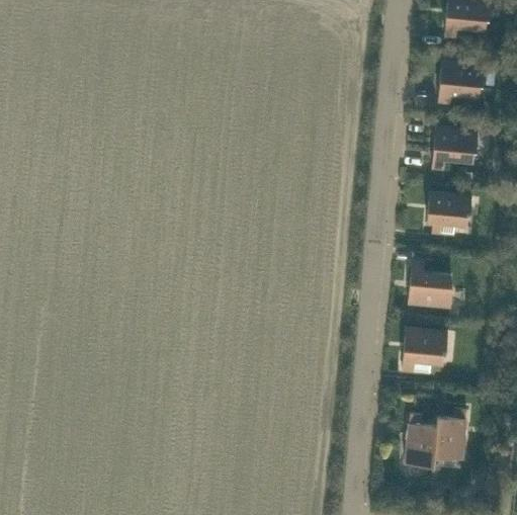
[(489,21),(490,0),(447,0),(445,27),(444,37),(456,38),(457,29),(485,31),(486,21),(489,21)]
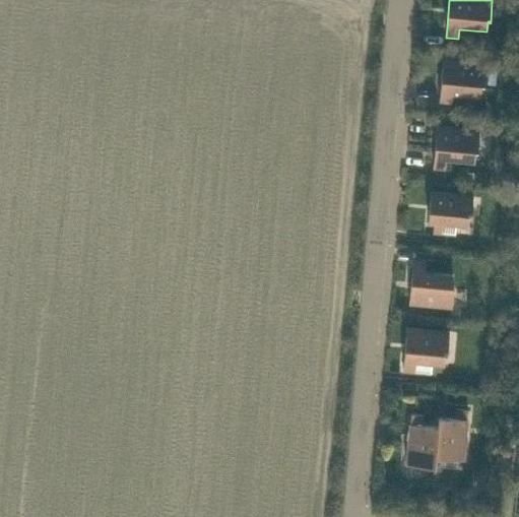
[(483,87),(485,66),(444,62),(441,94),(440,104),(452,105),(453,95),(480,98),(481,87),(483,87)]
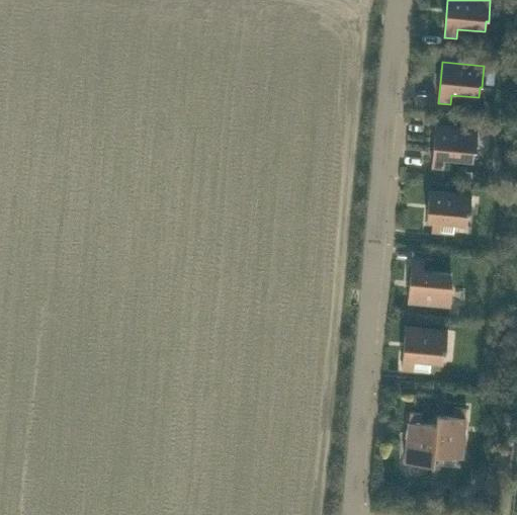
[(476,153),(478,132),(436,127),(432,160),(433,160),(432,170),(443,171),(444,161),(472,164),(474,153),(476,153)]
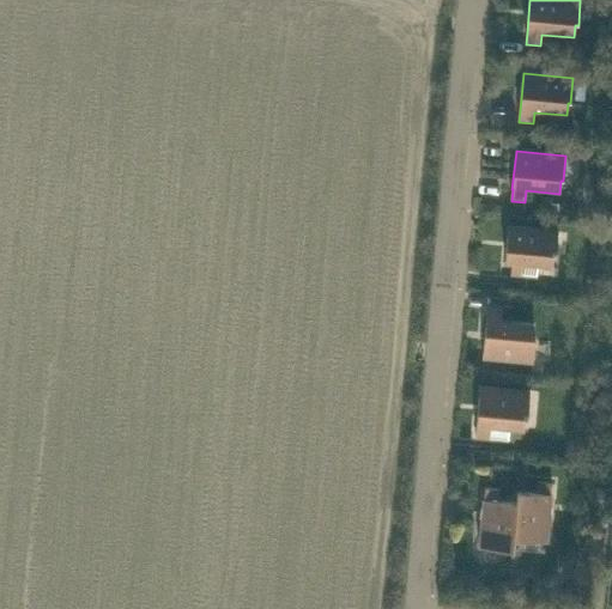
[(556,256),(558,233),(508,229),(506,265),(511,266),(511,276),(537,279),(538,268),(552,269),(553,256),(556,256)]
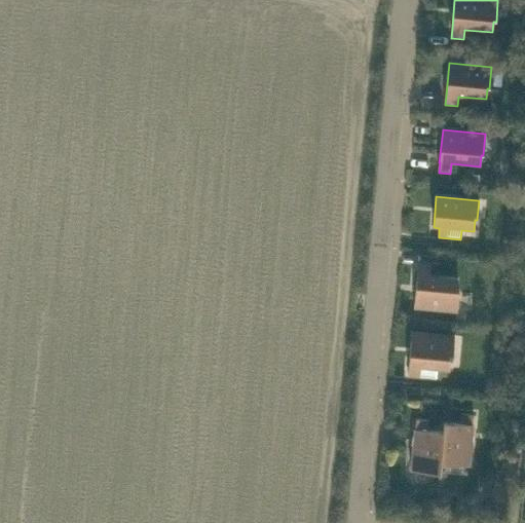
[(429,278),(430,268),(418,267),(417,276),(414,310),(457,313),(459,292),(457,292),(458,281),(429,278)]
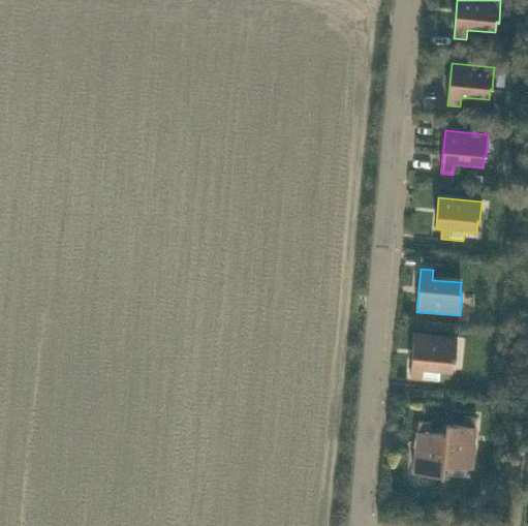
[(456,363),(457,340),(414,336),(411,369),(410,379),(441,382),(441,381),(439,380),(440,372),(452,373),(453,362),(456,363)]
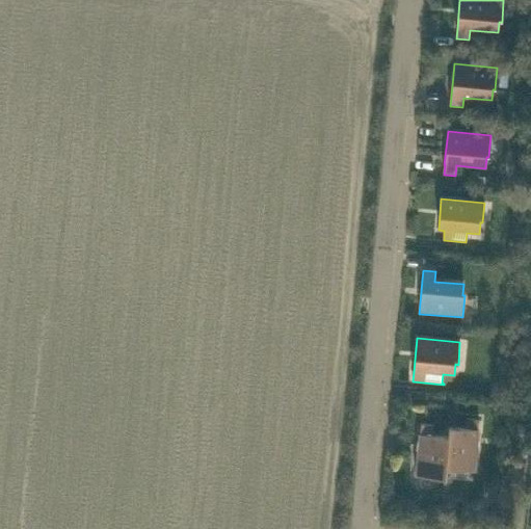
[(478,431),(479,421),(468,420),(467,430),(449,428),(448,439),(449,439),(446,471),(447,471),(475,473),(477,450),(479,431),(478,431)]
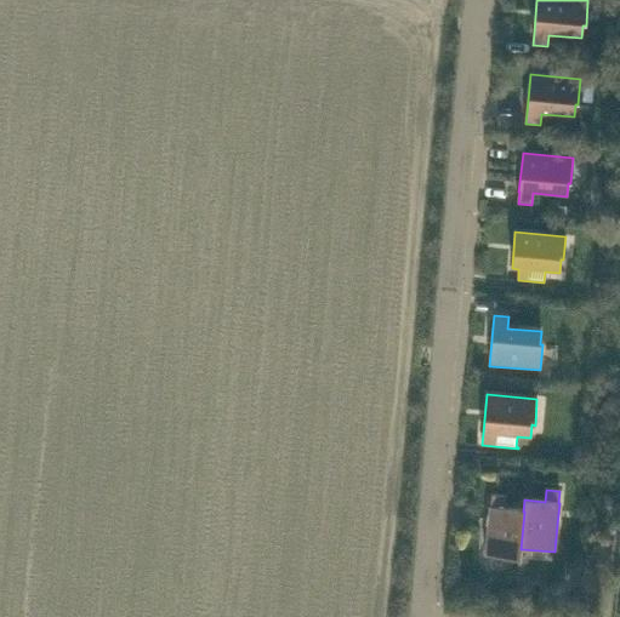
[(504,509),(505,498),(491,497),(491,508),(490,508),(485,558),(521,560),(522,549),(521,549),(524,512),(523,512),(504,509)]
